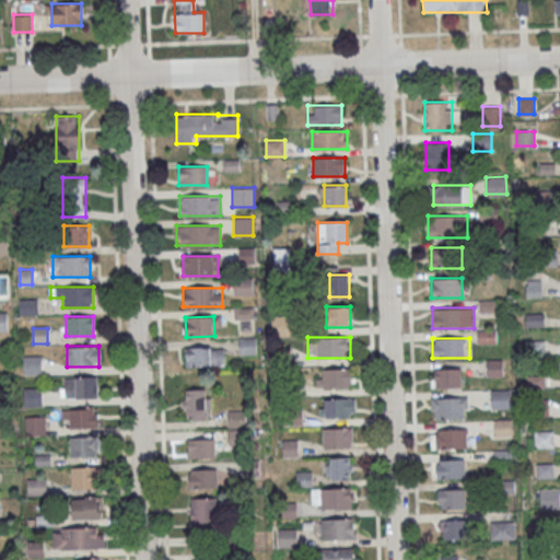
[(186,347),(213,346),(214,365),(186,366),(186,347)]
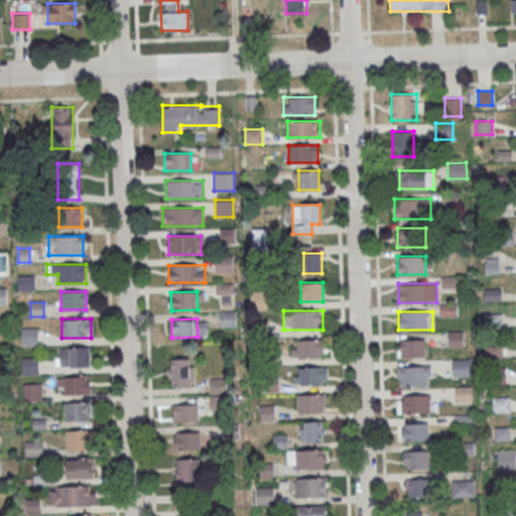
[(37,345),(37,328),(21,328),(21,345),(37,345)]
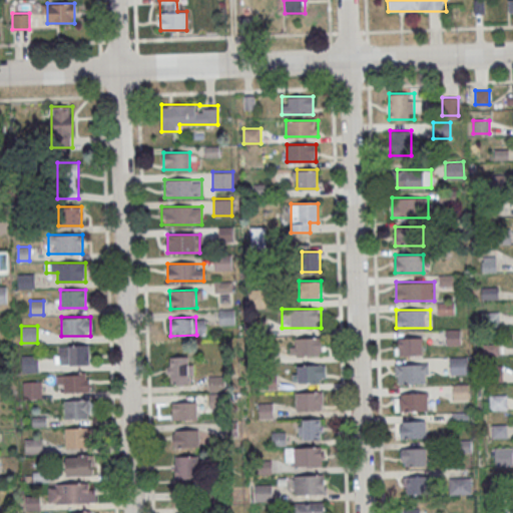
[(461,330),(447,330),(447,344),(461,344),(461,330)]
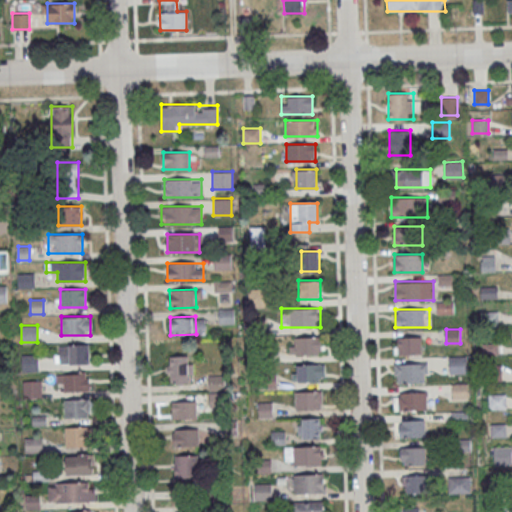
[(321,336),(289,336),(289,355),(321,355),(321,336)]
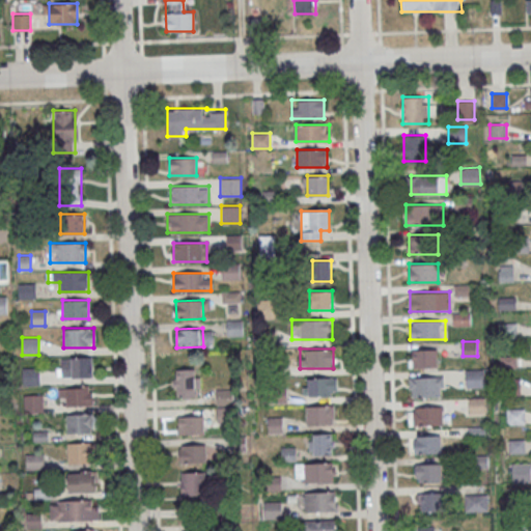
[(409,350),(409,367),(438,367),(438,350),(409,350)]
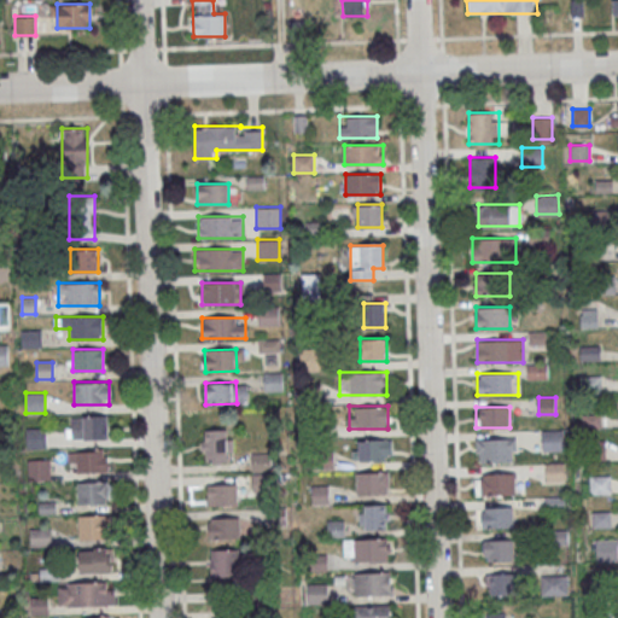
[(108,439),(108,417),(68,417),(68,439),(108,439)]
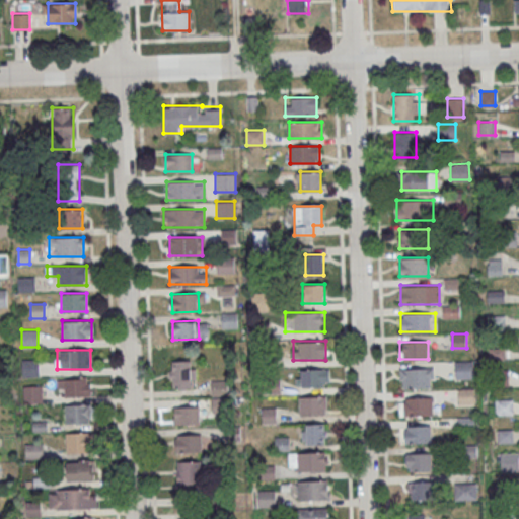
[(38,376),(38,360),(22,360),(22,376),(38,376)]
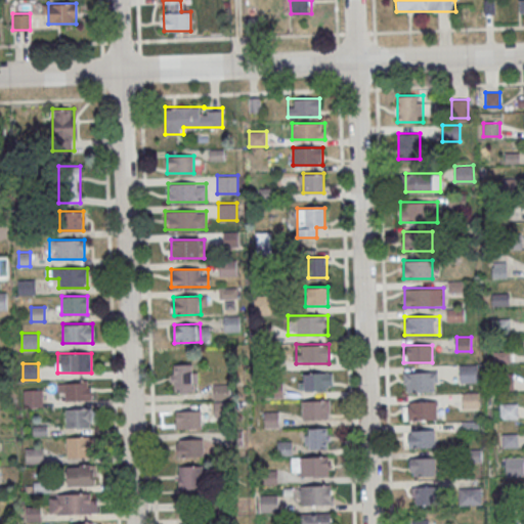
[(171,364),(171,392),(197,392),(197,364),(171,364)]
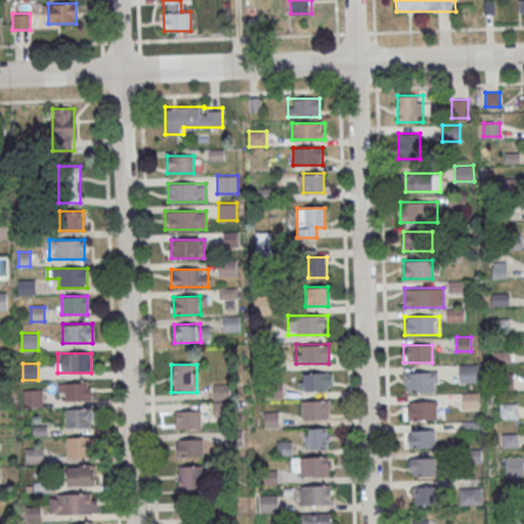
[(479,364),(460,364),(460,382),(479,382),(479,364)]
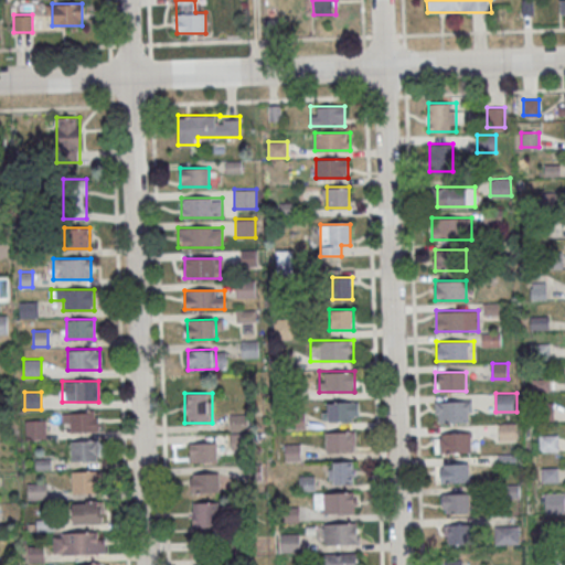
[(435,422),(472,422),(472,401),(435,401),(435,422)]
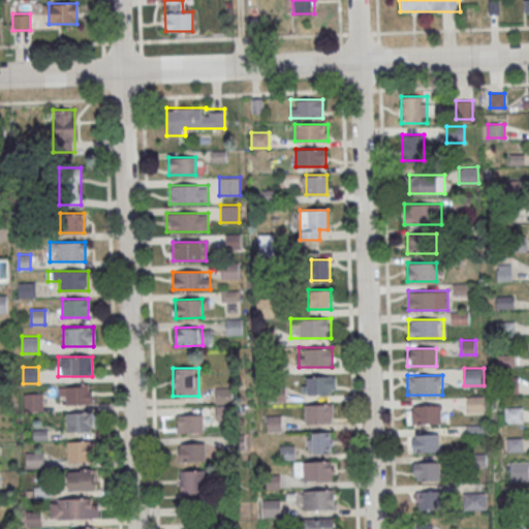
[(336,376),(306,376),(306,394),(336,394),(336,376)]
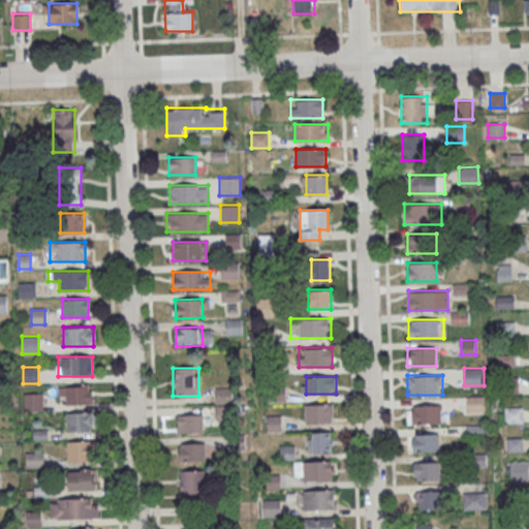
[(92,405),(92,385),(61,385),(61,405),(92,405)]
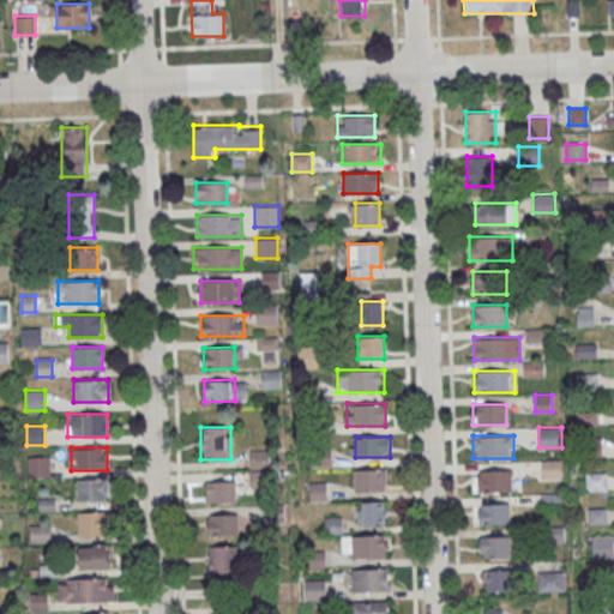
[(561,479),(561,459),(542,459),(542,479),(561,479)]
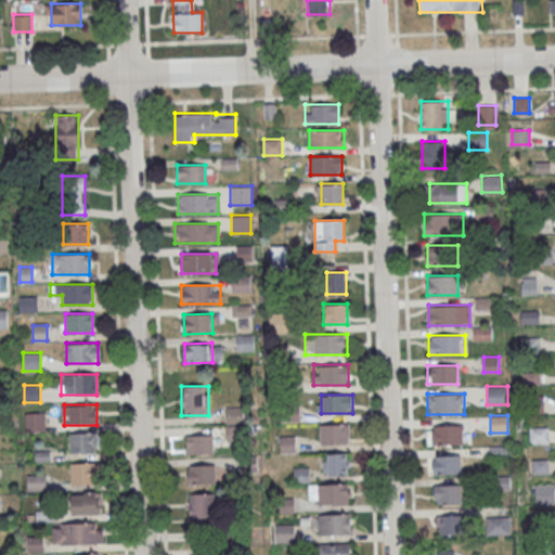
[(320,425),(349,424),(350,443),(321,444),(320,425)]
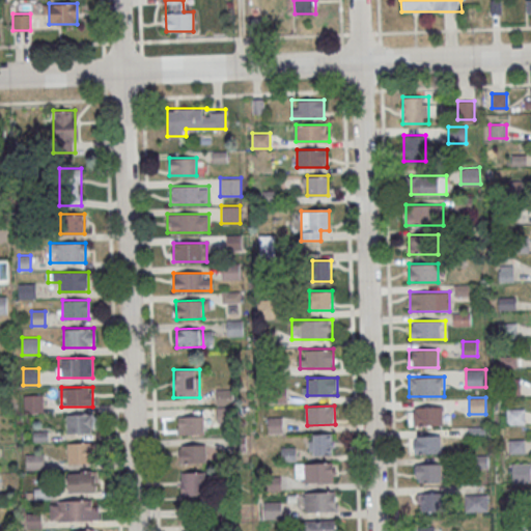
[(409,425),(443,425),(443,407),(409,407),(409,425)]
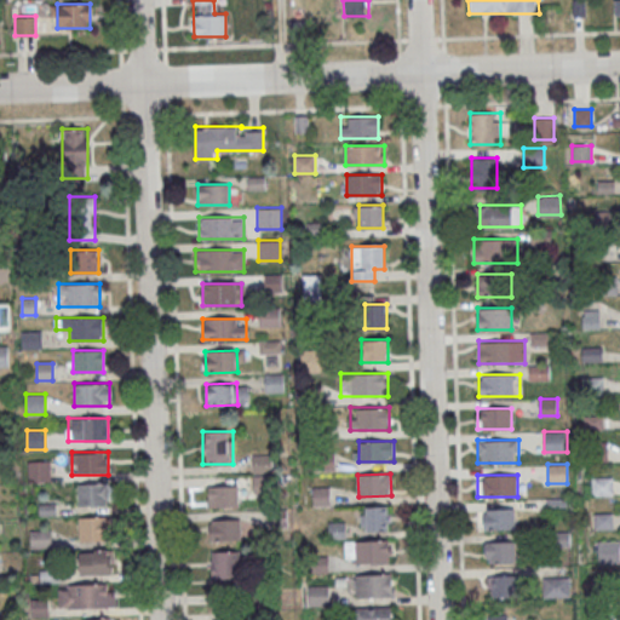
[(591,477),(591,495),(613,495),(613,477),(591,477)]
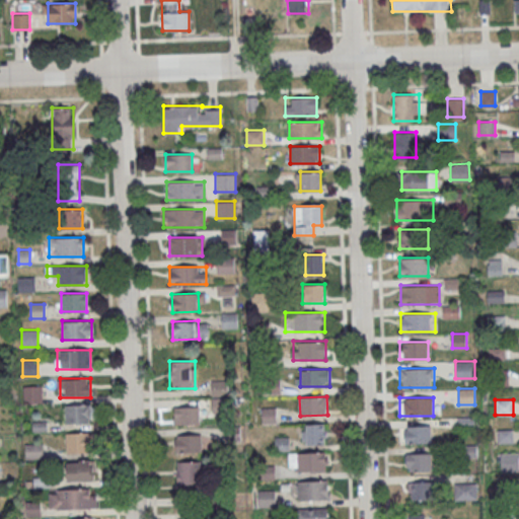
[(64,424),(91,424),(91,404),(64,404),(64,424)]
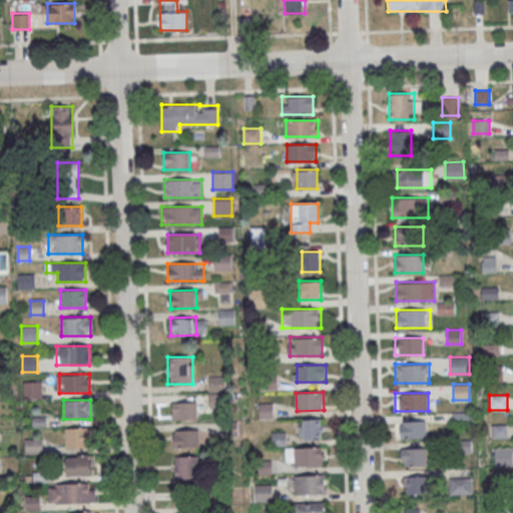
[(172,403),(197,402),(198,420),(172,421),(172,403)]
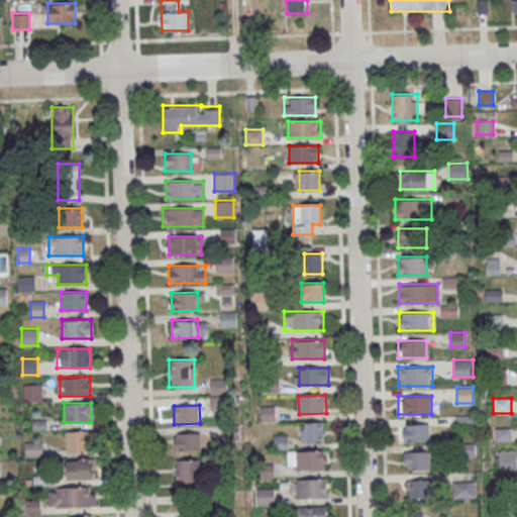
[(473,425),(473,416),(456,416),(456,425),(473,425)]
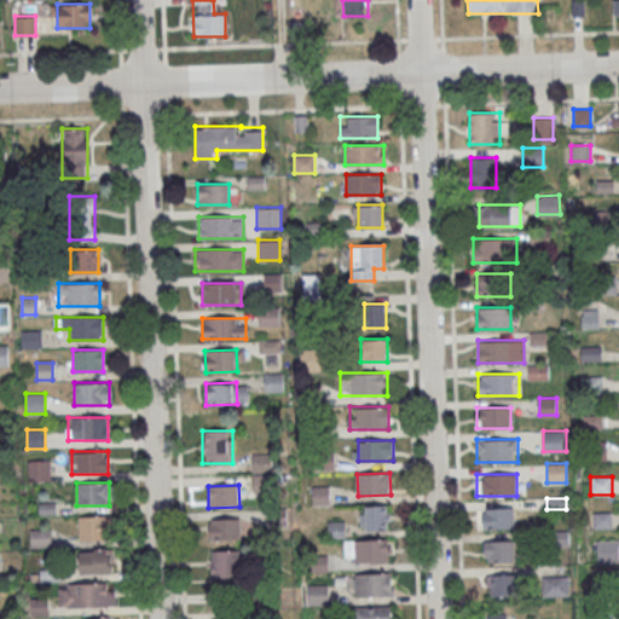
[(364,505),(364,530),(391,530),(391,505),(364,505)]
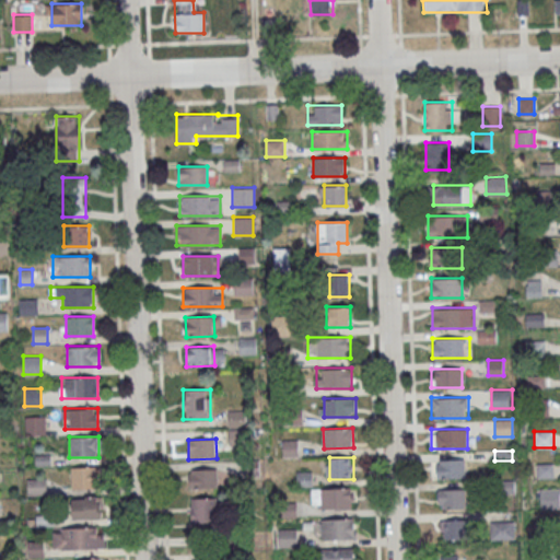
[(436,459),(436,478),(465,478),(465,459),(436,459)]
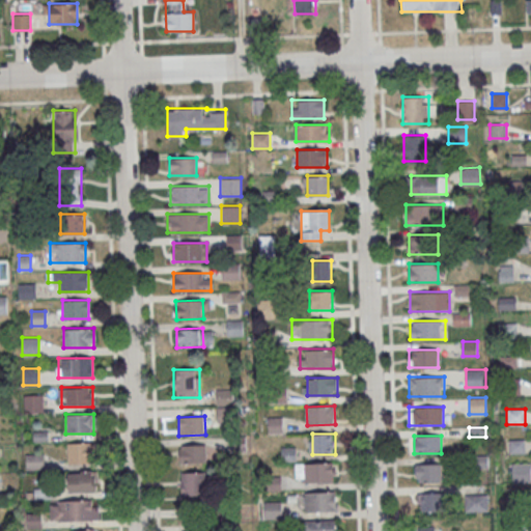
[(67,464),(92,464),(92,443),(67,443),(67,464)]
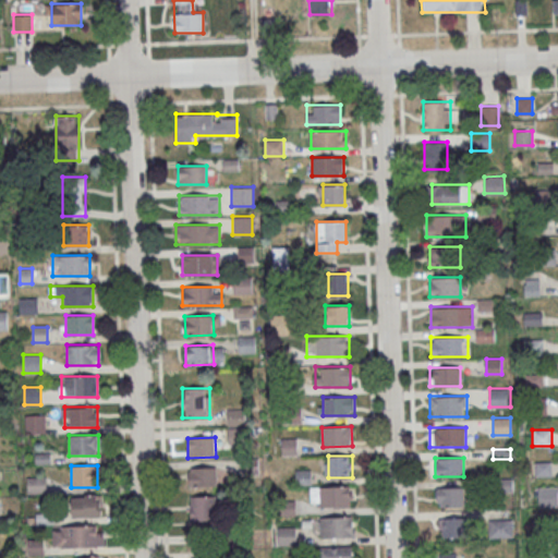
[(190,469),(217,468),(218,487),(190,488),(190,469)]
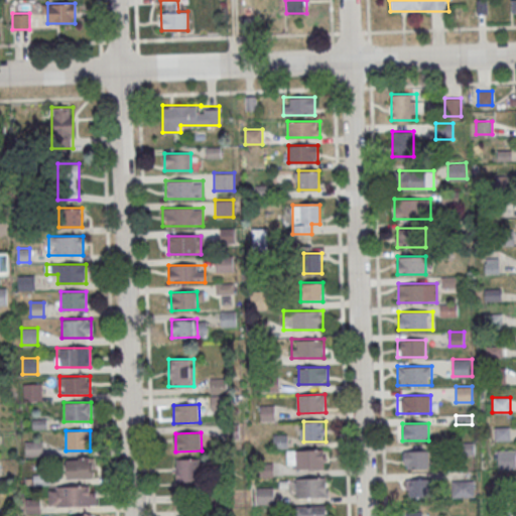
[(41,456),(41,441),(25,441),(25,456),(41,456)]
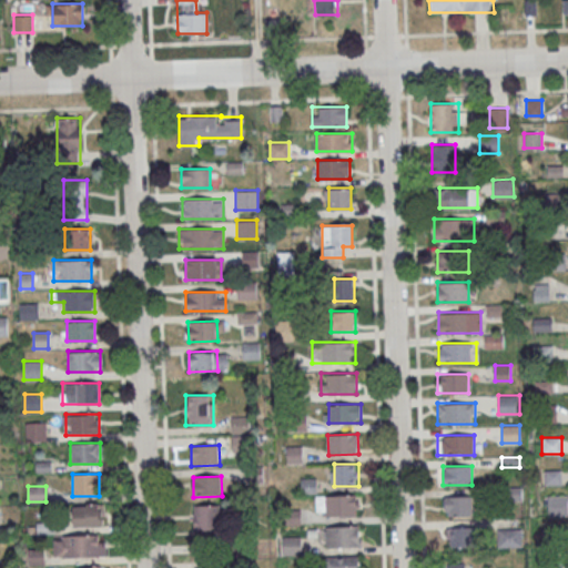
[(547,515),(567,515),(567,495),(547,495),(547,515)]
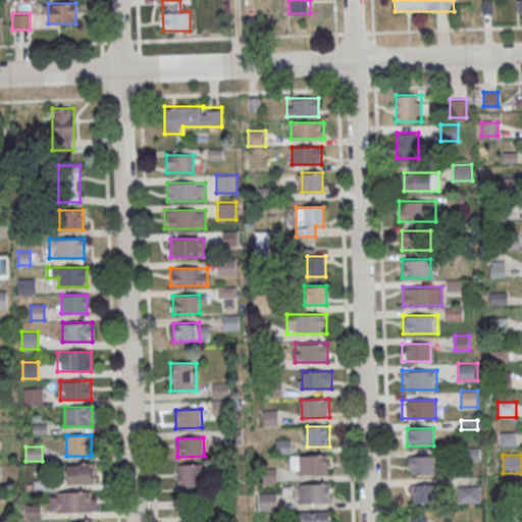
[(300,456),(327,456),(328,474),(301,475),(300,456)]
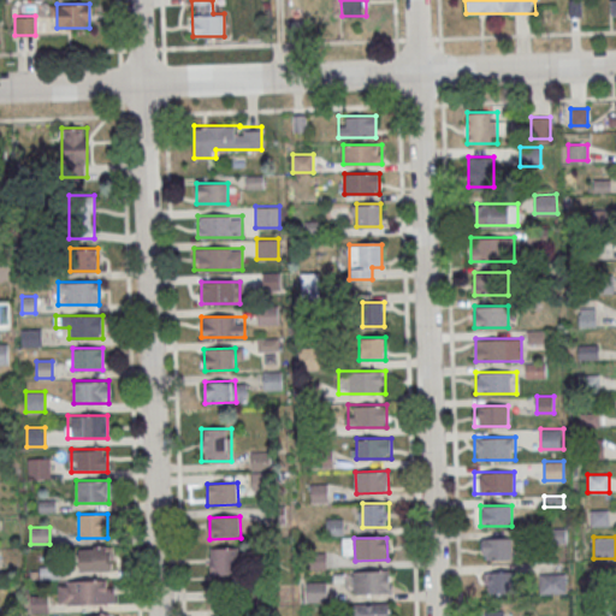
[(483,558),(513,558),(513,538),(483,538),(483,558)]
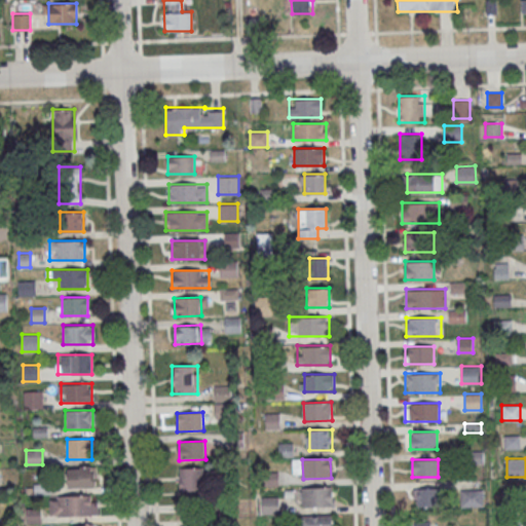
[(67,467),(67,488),(96,488),(96,467),(67,467)]
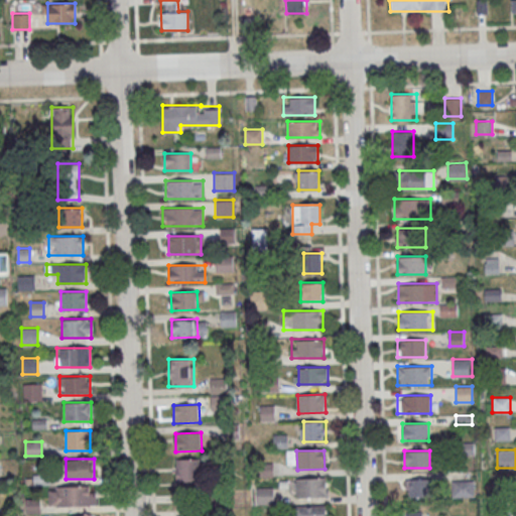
[(197,459),(175,459),(175,482),(197,482),(197,459)]
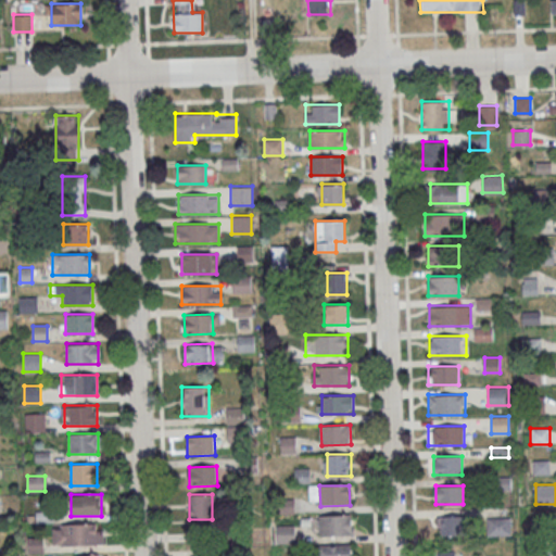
[(319,517),(351,516),(352,535),(320,536),(319,517)]
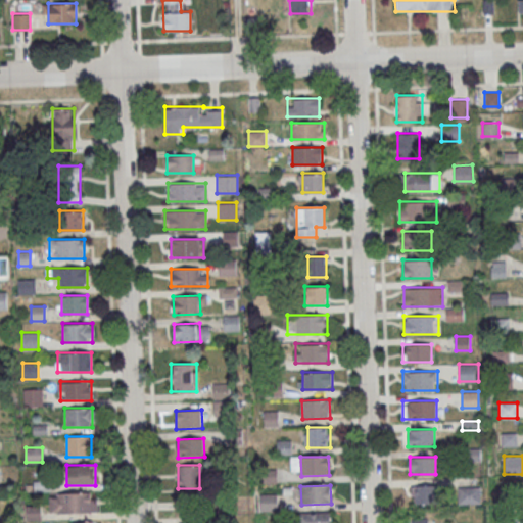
[(412,485),(412,504),(438,504),(438,485),(412,485)]
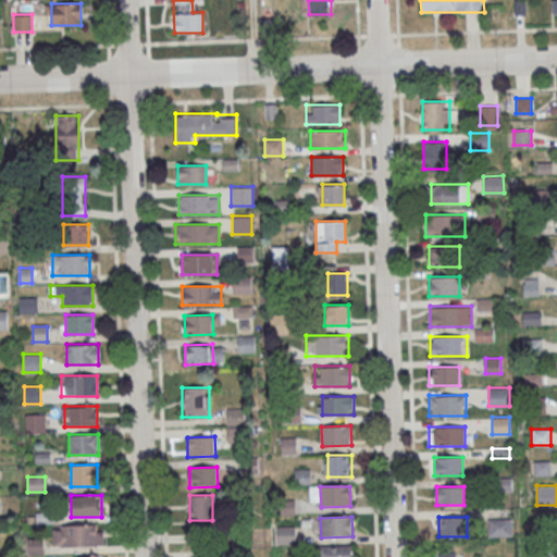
[(510,535),(510,519),(489,519),(489,535),(510,535)]
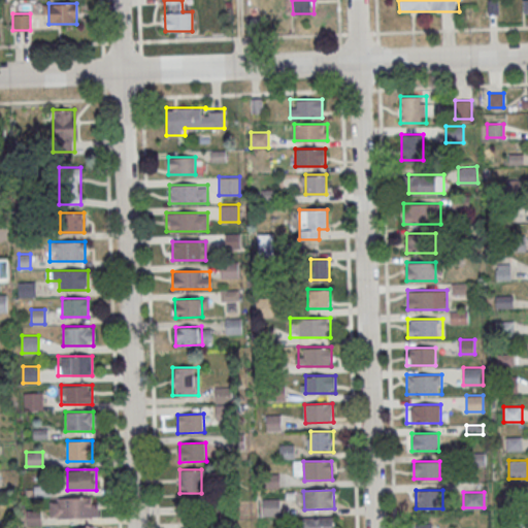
[(97,497),(50,497),(50,518),(97,518),(97,497)]
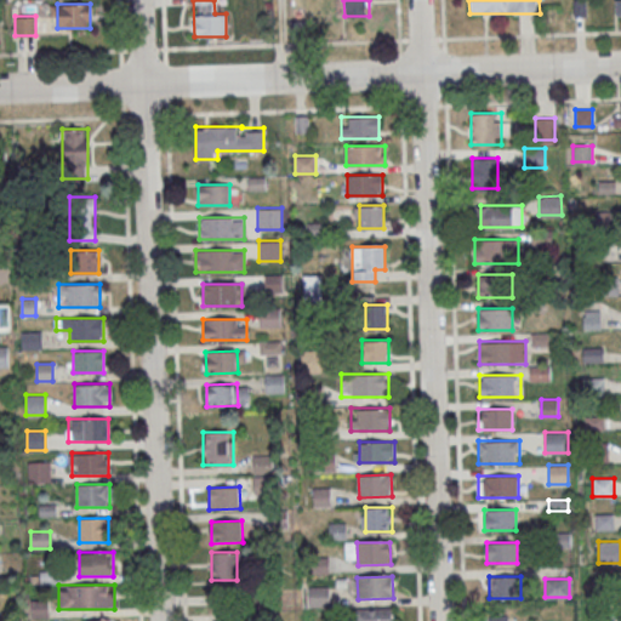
[(308,605),(329,605),(329,587),(308,587),(308,605)]
